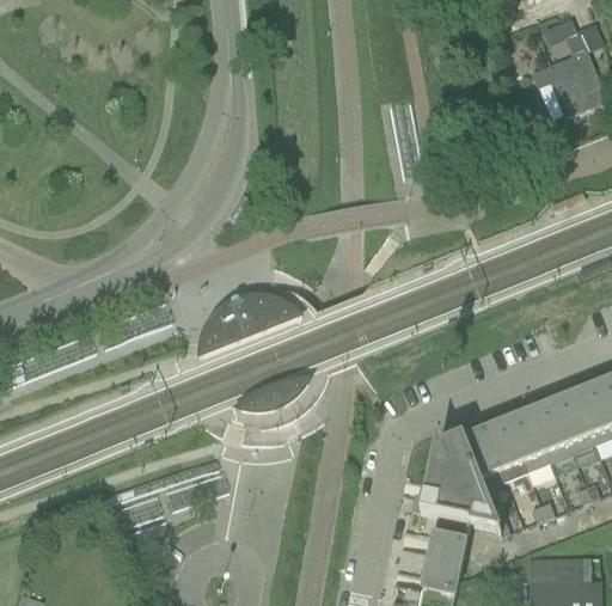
[(548,31),(552,46),(580,36),(575,22),(548,31)]
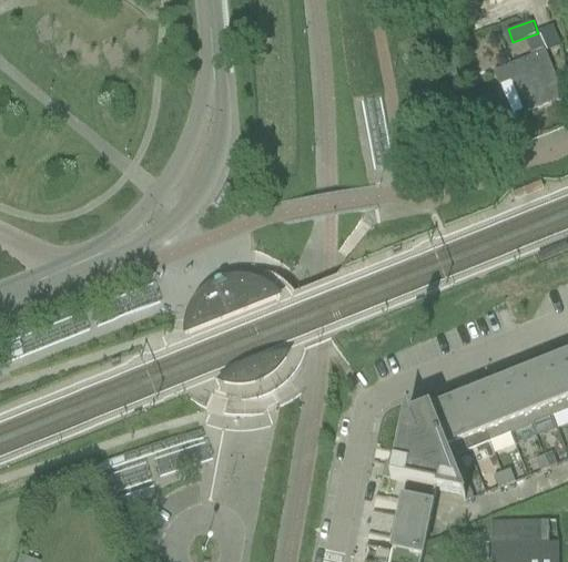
[(544,50),(495,70),(499,82),(511,78),(525,110),(561,94),(548,62),(544,50)]
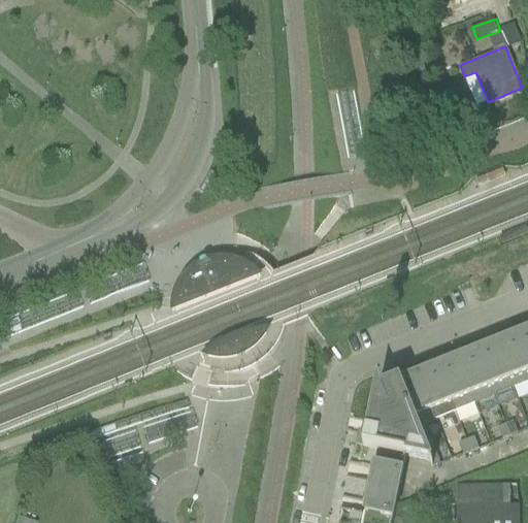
[(225,283),(242,271),(241,270),(249,264),(252,266),(259,273),(260,272),(256,268),(251,264),(244,261),(238,258),(230,256),(221,255),(211,257),(211,256),(203,258),(196,262),(196,263),(189,268),(182,275),(176,284),(173,293),(172,299),(172,305),(172,307),(173,307),(173,302),(174,293),(184,294),(185,295),(205,291),(225,283)]
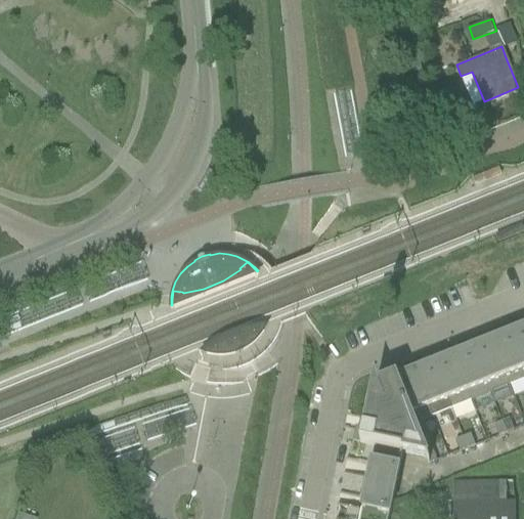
[(523,362),(523,326),(511,332),(523,362)]
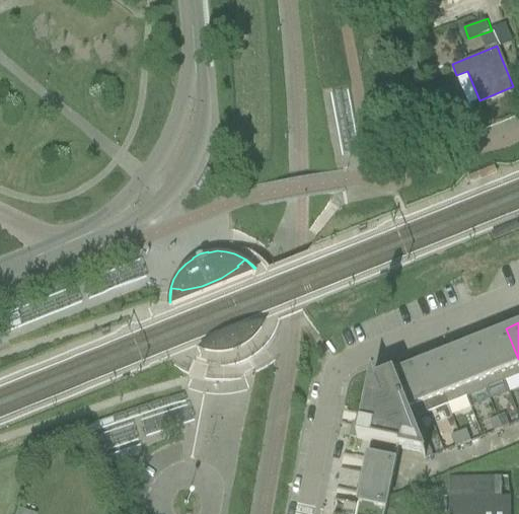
[(518,372),(518,359),(506,328),(487,336),(504,379),(518,372)]
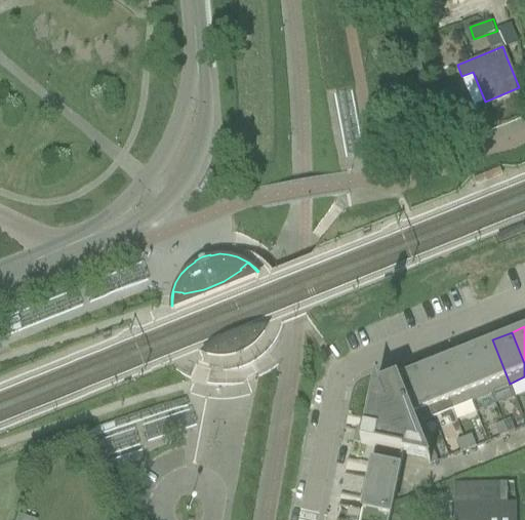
[(510,384),(492,340),(474,348),(490,391),(510,384)]
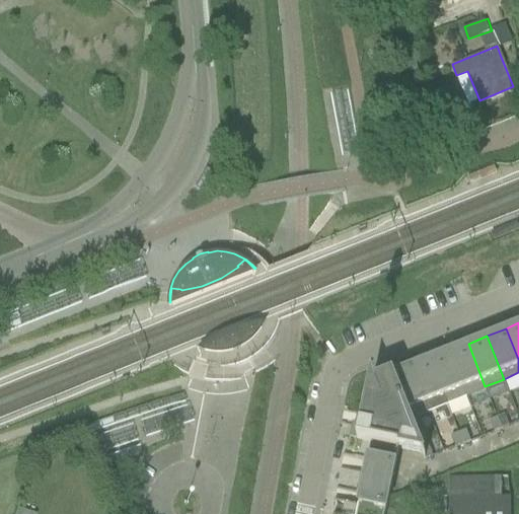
[(485,386),(468,344),(449,351),(466,394),(485,386)]
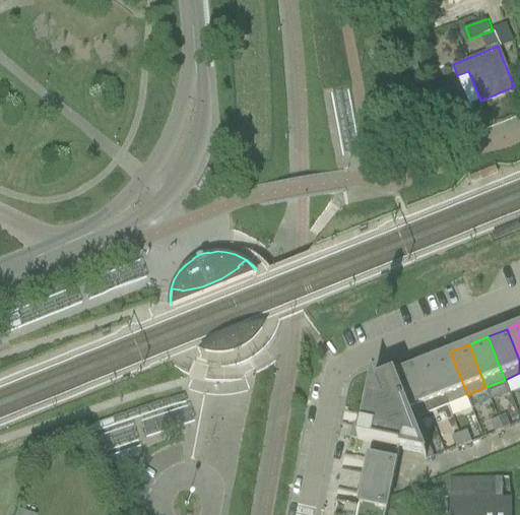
[(467,395),(450,351),(431,360),(444,393),(448,402),(467,395)]
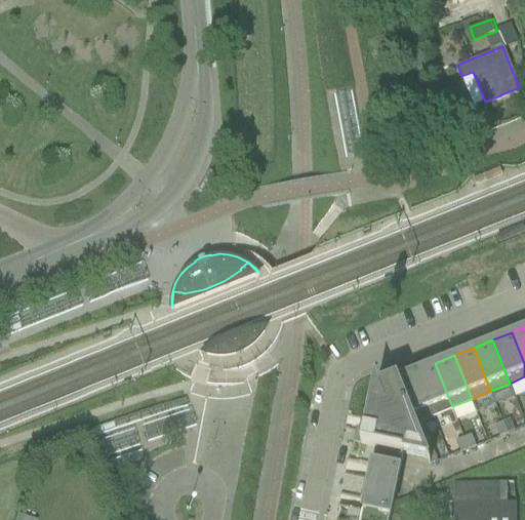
[(435,363),(415,370),(433,414),(452,406),(448,397),(435,363)]
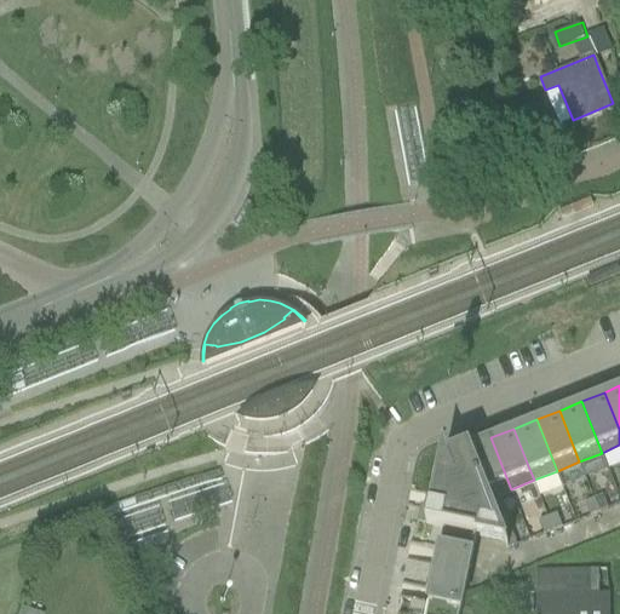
[(511,489),(491,437),(468,447),(483,487),(484,487),(488,498),(511,489)]
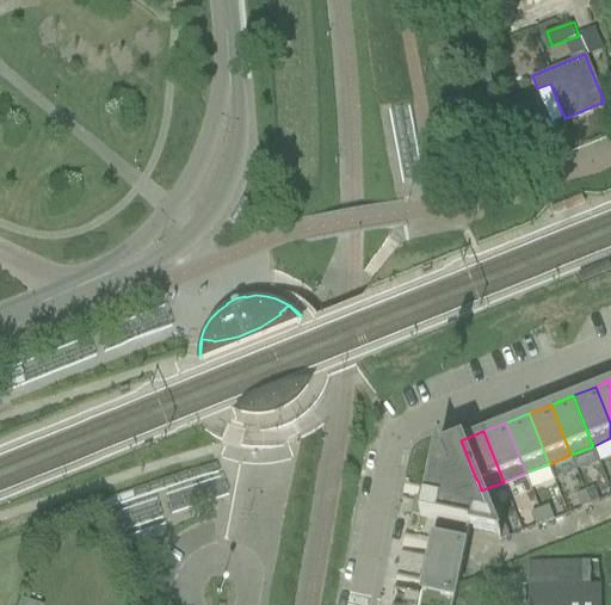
[(498,530),(494,524),(481,491),(477,480),(476,480),(461,440),(434,451),(425,499),(414,497),(412,513),(498,530)]
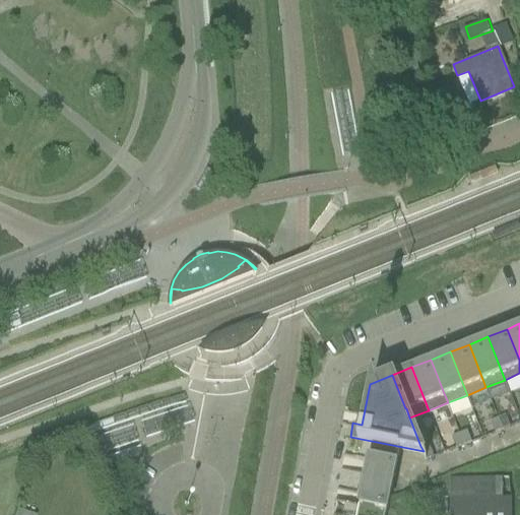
[(505,412),(498,415),(502,427),(509,424),(505,412)]
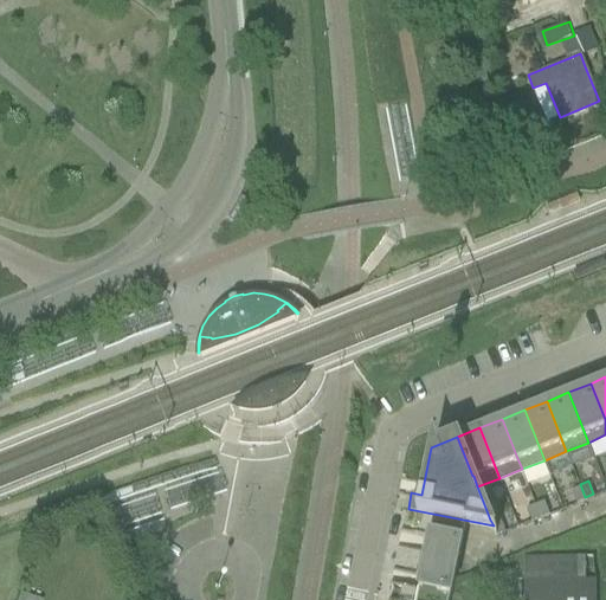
[(585,497),(580,484),(571,488),(577,501),(585,497)]
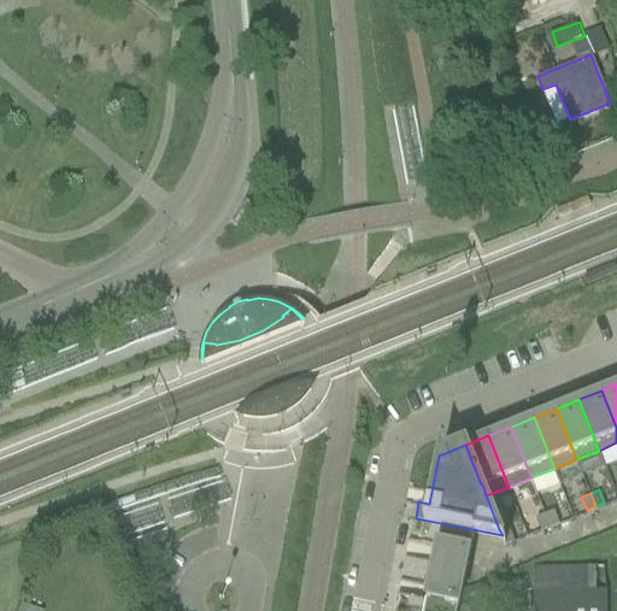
[(553,507),(545,511),(550,524),(559,521),(553,507)]
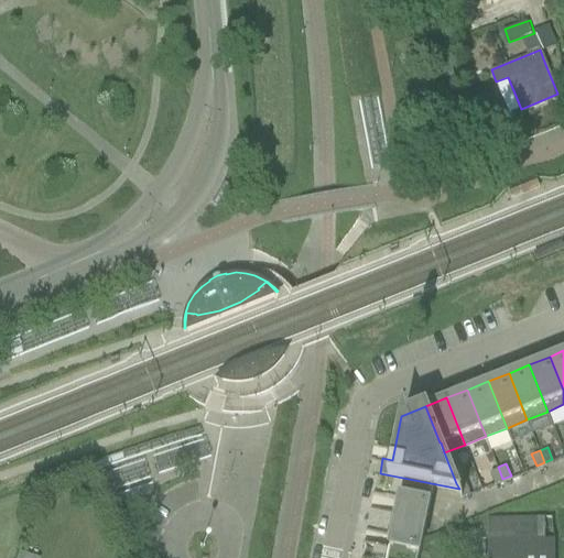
[(502,479),(498,467),(489,470),(495,482),(502,479)]
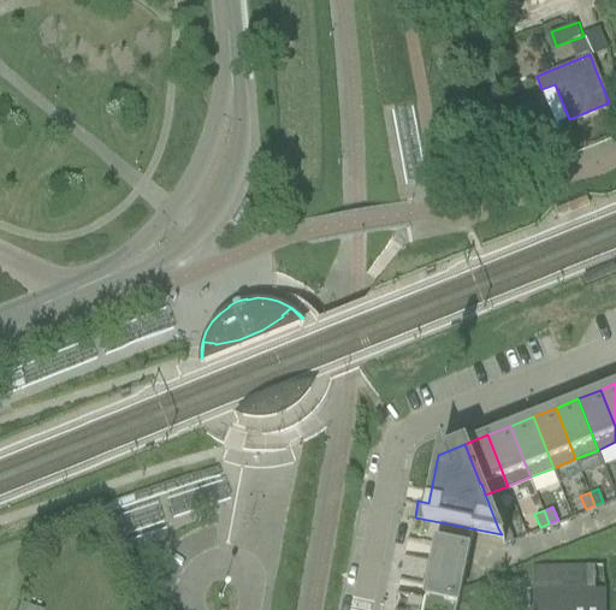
[(503,543),(504,542),(502,534),(415,517),(414,517),(440,523),(433,557),(428,556),(426,568),(463,575),(473,529),(499,536),(503,543)]
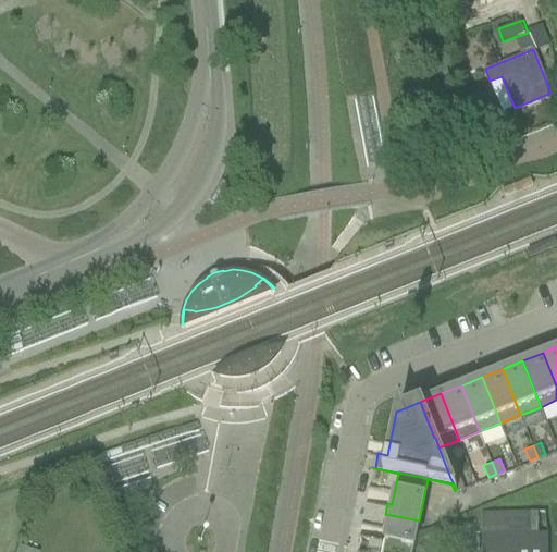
[(450,478),(454,483),(456,490),(463,487),(459,475),(450,478)]
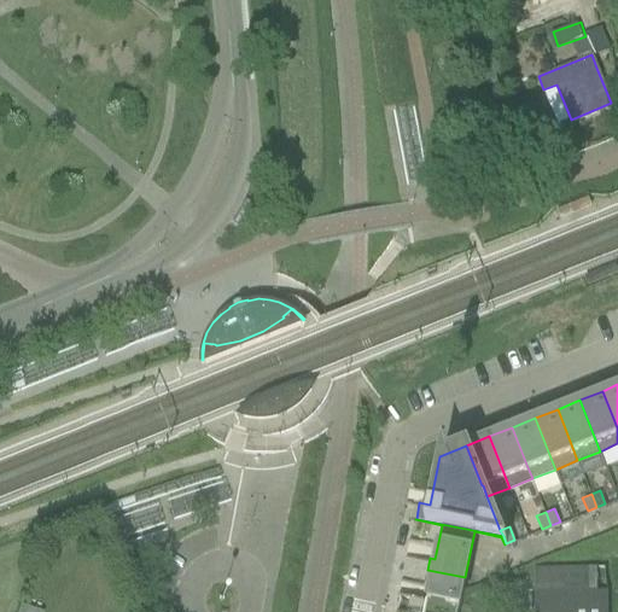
[(588,564),(535,565),(535,611),(607,611),(607,584),(598,584),(598,564),(588,564)]
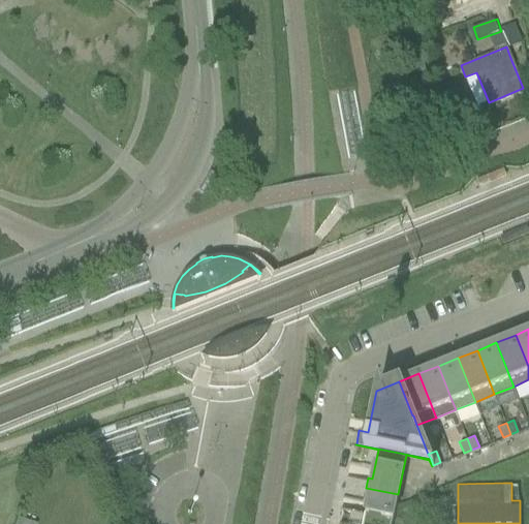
[(392,523),(398,494),(366,488),(364,499),(368,500),(363,523),(392,523)]
